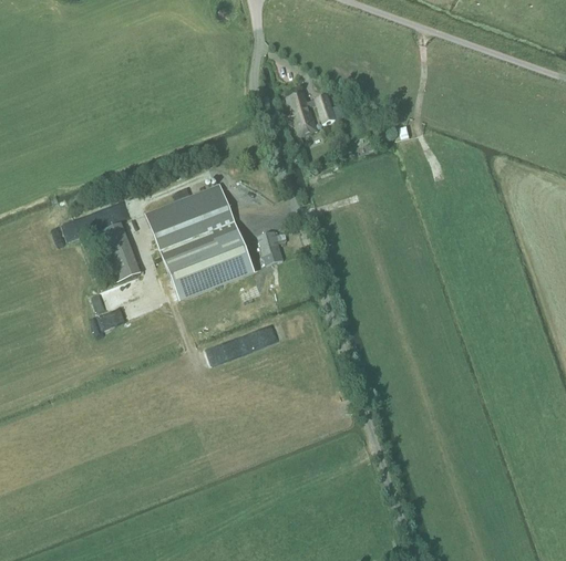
[(319,128),(306,91),(287,97),(291,112),(286,114),(288,121),(294,118),(300,135),(319,128)]
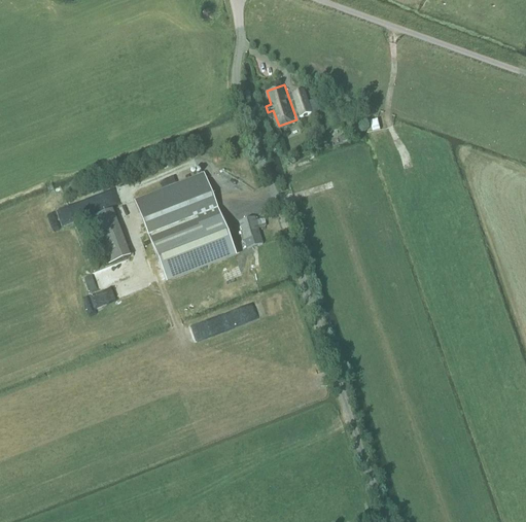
[(301,113),(312,109),(305,87),(292,91),(301,113)]
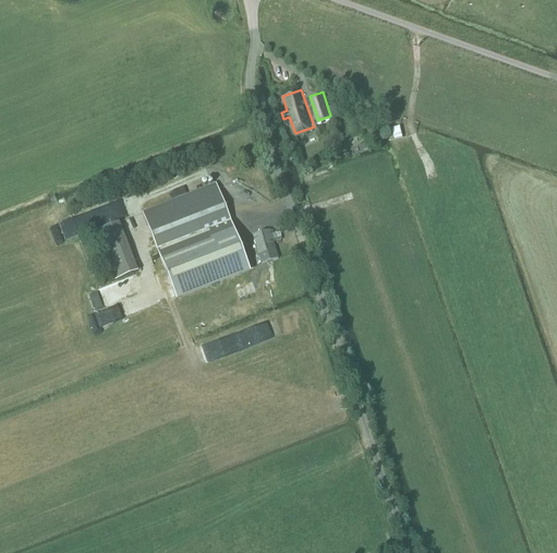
[(395,134),(403,132),(401,122),(392,124),(395,134)]
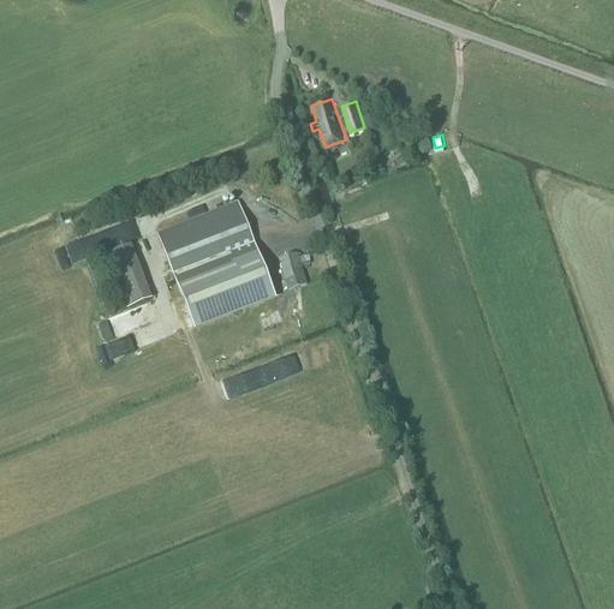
[(239,197),(158,228),(178,281),(196,326),(196,327),(276,296),(278,296),(260,250),(242,204),(239,197)]
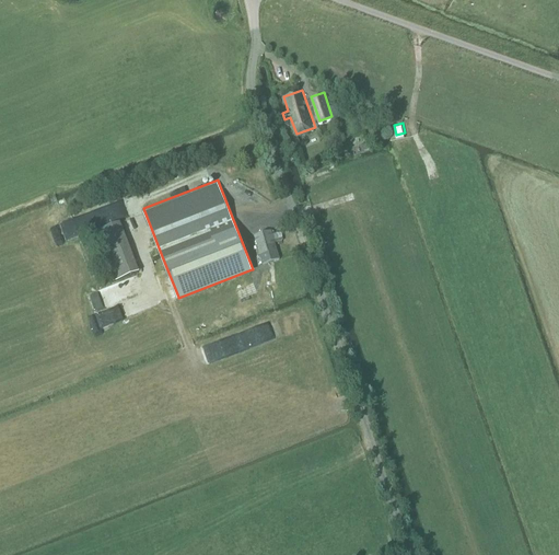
[(111,275),(112,279),(140,268),(120,219),(99,228),(93,230),(111,275)]
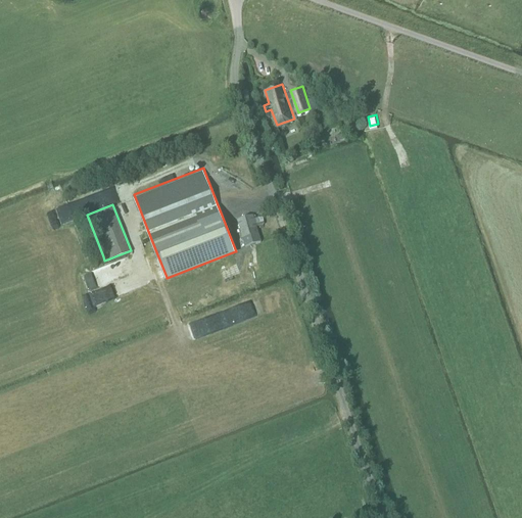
[(255,215),(254,212),(238,217),(245,243),(263,238),(257,223),(266,221),(263,213),(255,215)]
